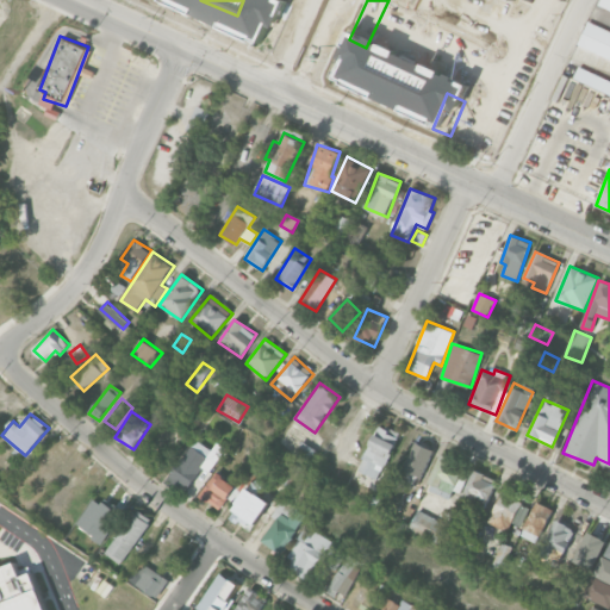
[(400,434),(380,424),(358,470),(378,480),(400,434)]
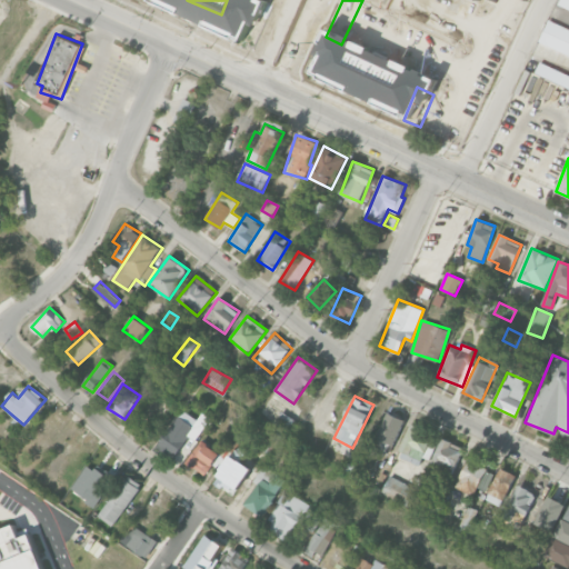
[(203,422),(181,410),(160,446),(177,456),(189,435),(195,438),(203,422)]
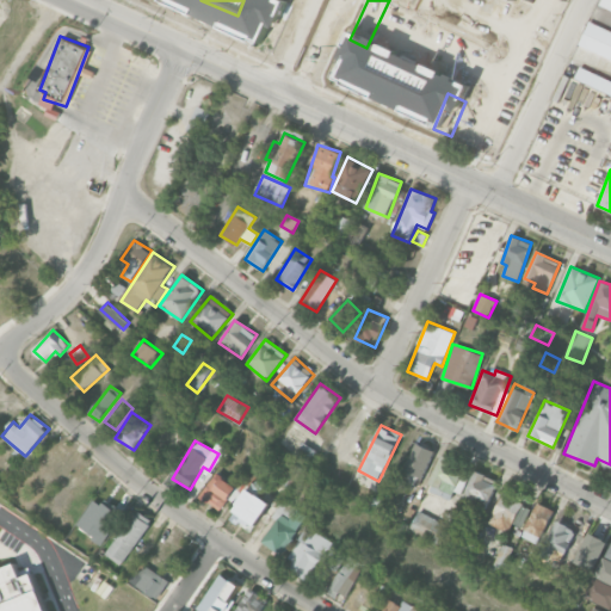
[(433,450),(414,443),(400,483),(419,491),(433,450)]
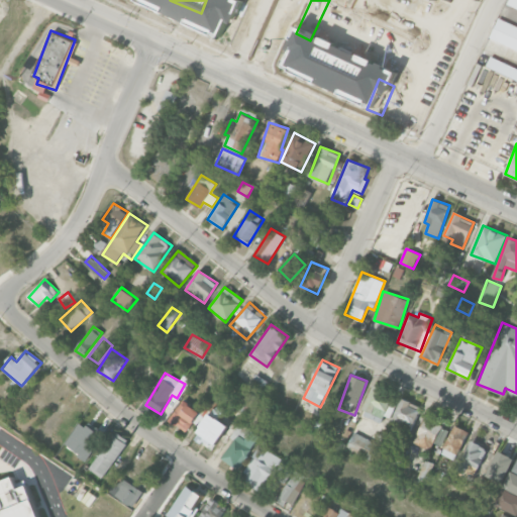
[(360,413),(374,419),(376,414),(388,419),(399,398),(374,387),(360,413)]
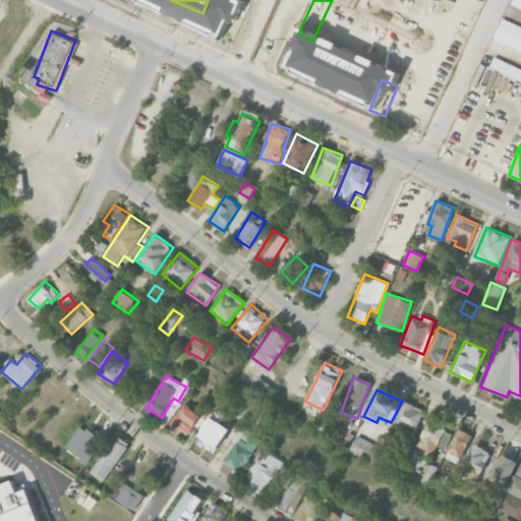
[(256,398),(249,395),(241,412),(249,416),(256,398)]
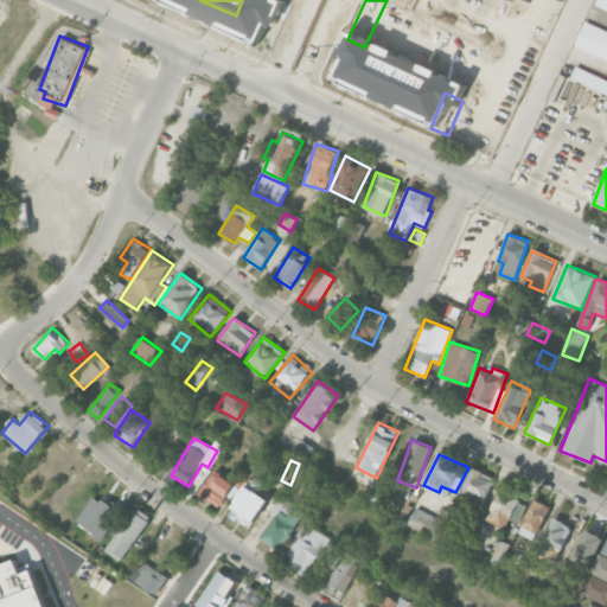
[(493,475),(468,468),(460,497),(484,504),(493,475)]
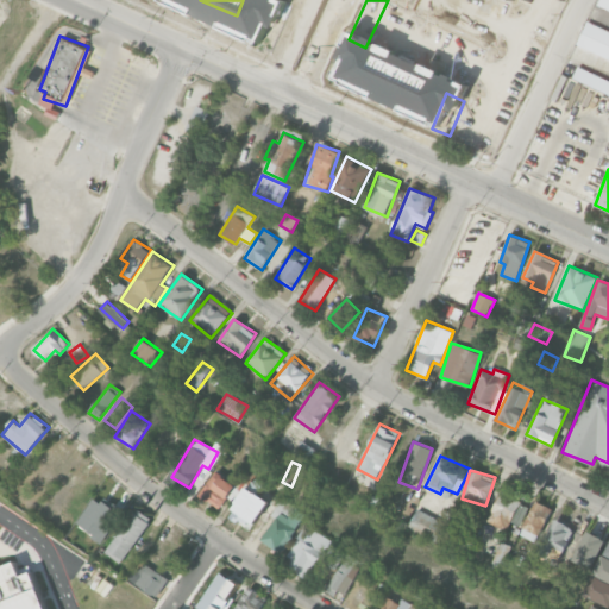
[(219,509),(230,496),(234,500),(255,476),(249,471),(237,487),(218,471),(200,494),(219,509)]
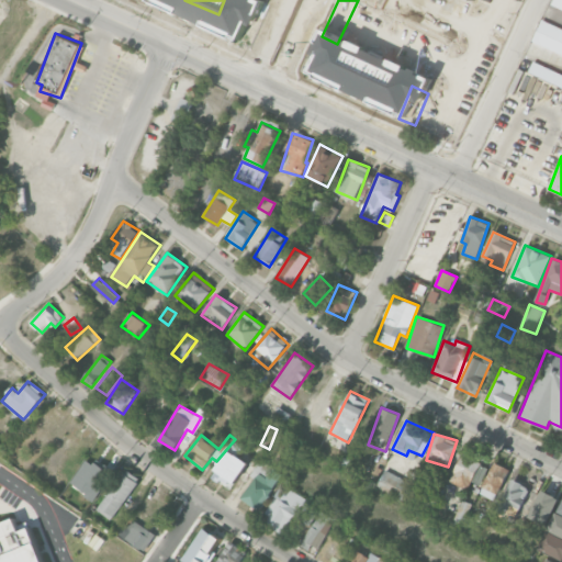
[(211,476),(228,490),(248,461),(232,449),(211,476)]
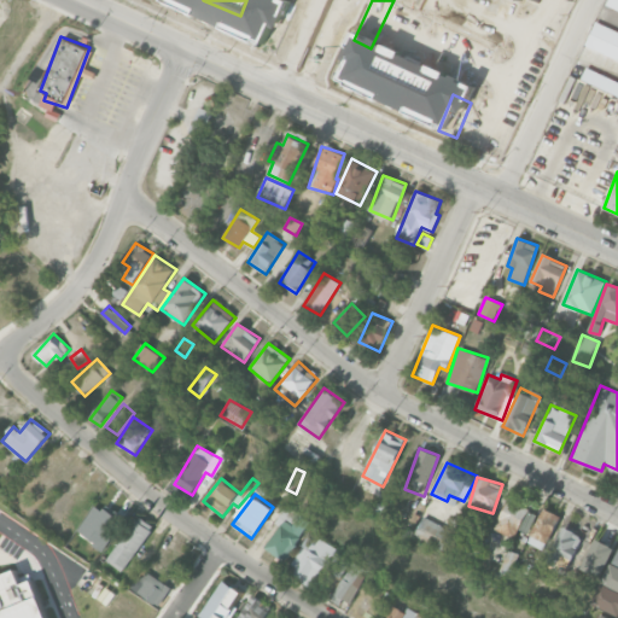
[(508,496),(494,530),(514,537),(518,529),(528,534),(536,514),(526,511),(529,505),(508,496)]
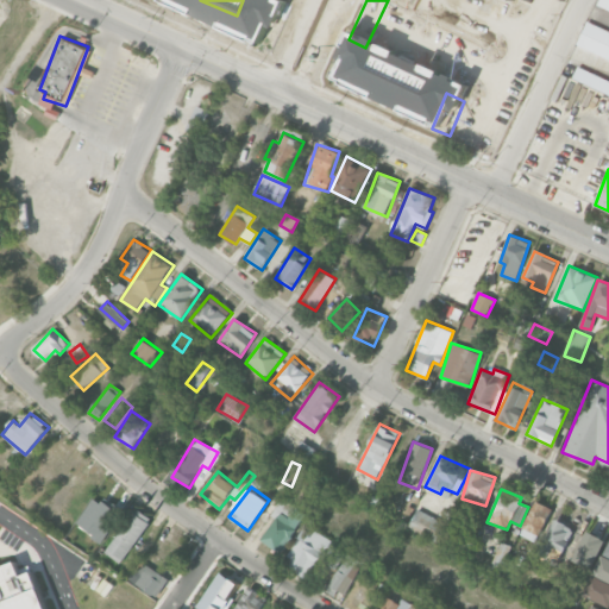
[(99,541),(119,513),(95,496),(75,525),(99,541)]
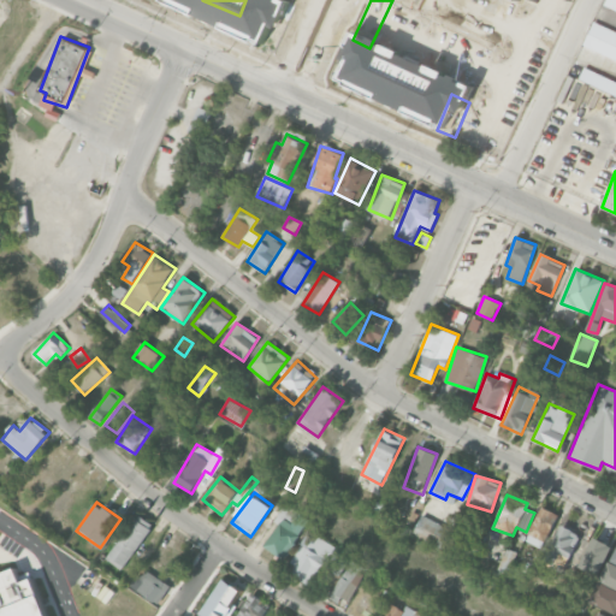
[(264,548),(288,558),(308,516),(284,505),(264,548)]
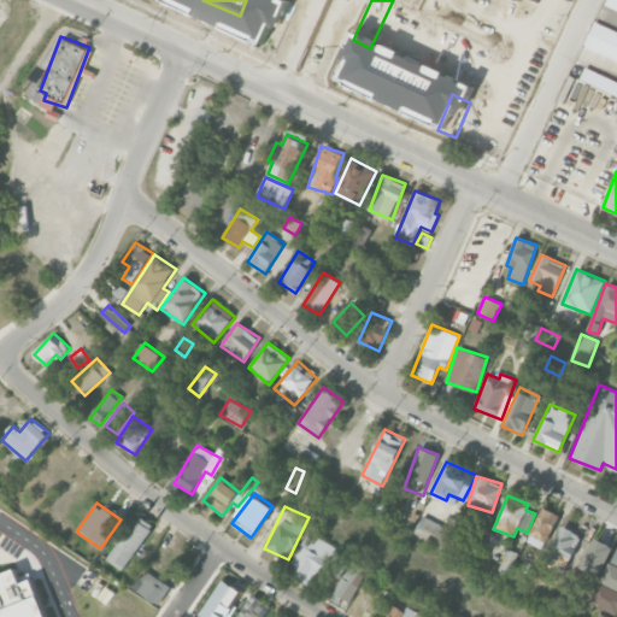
[(545,548),(557,513),(540,507),(527,542),(545,548)]
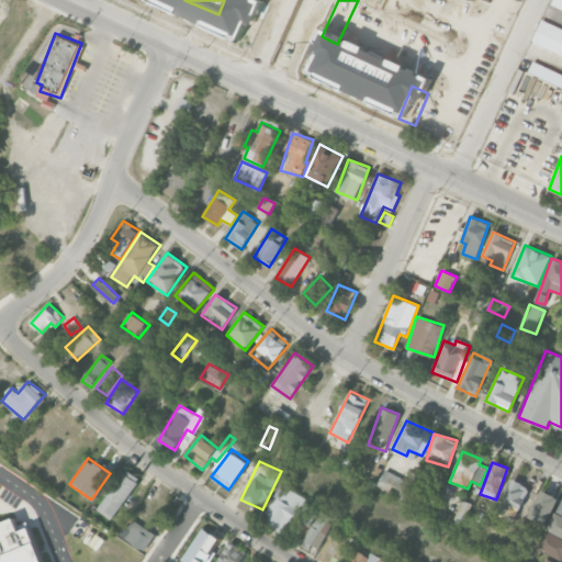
[(113,520),(139,476),(124,468),(98,512),(113,520)]
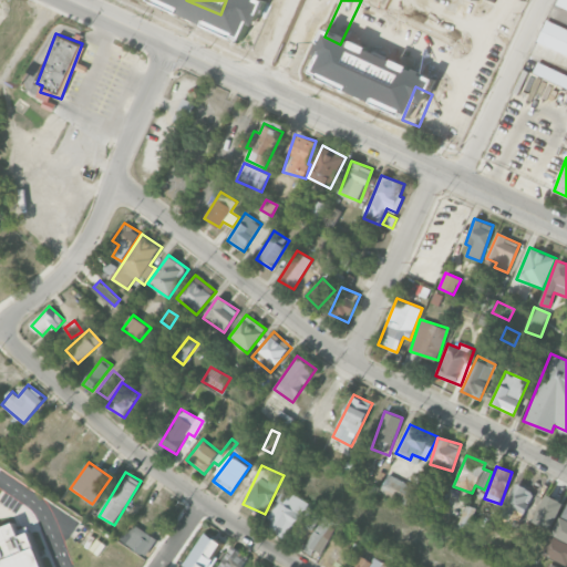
[(380,491),(405,504),(414,487),(389,474),(380,491)]
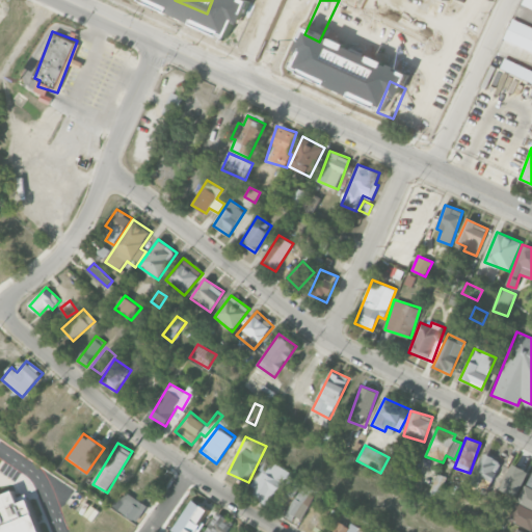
[(468,486),(485,495),(501,461),(483,453),(468,486)]
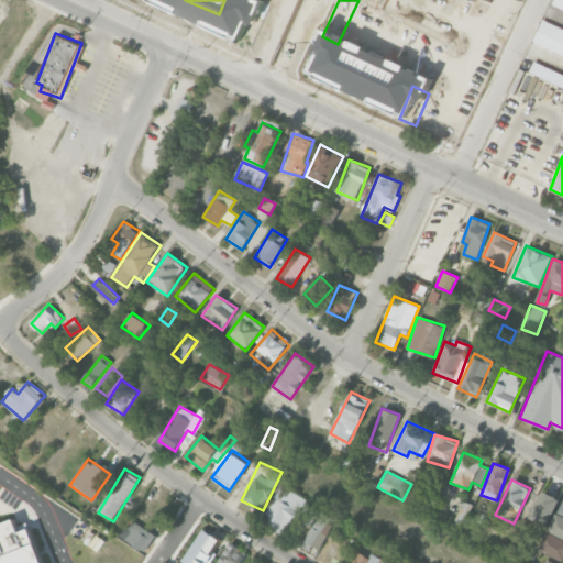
[(278,530),(284,519),(293,523),(306,499),(283,486),(263,521),(278,530)]
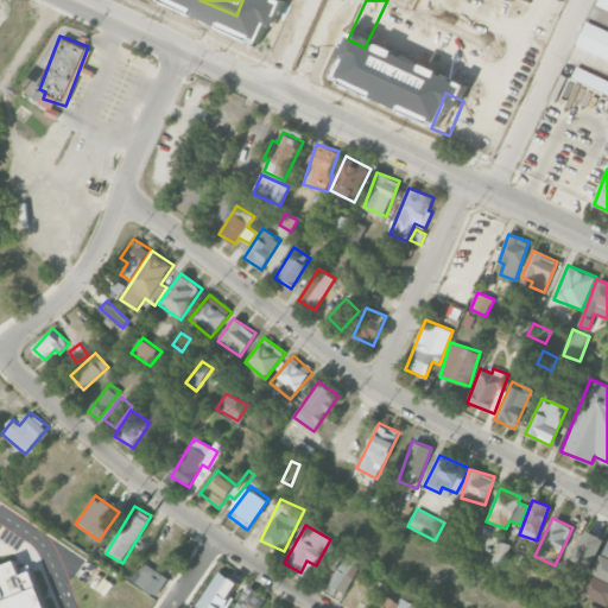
[(572,561),(591,569),(606,539),(587,530),(572,561)]
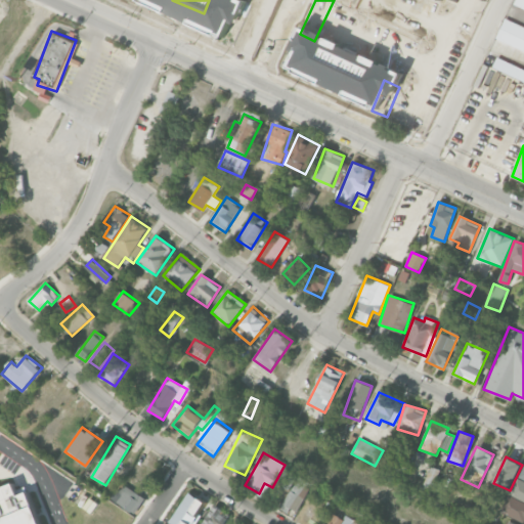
[(424,483),(432,487),(439,470),(432,467),(424,483)]
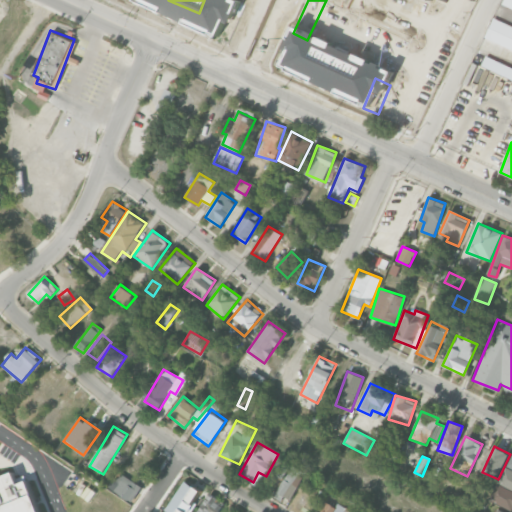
[(511,456),(500,483),(511,488),(511,456)]
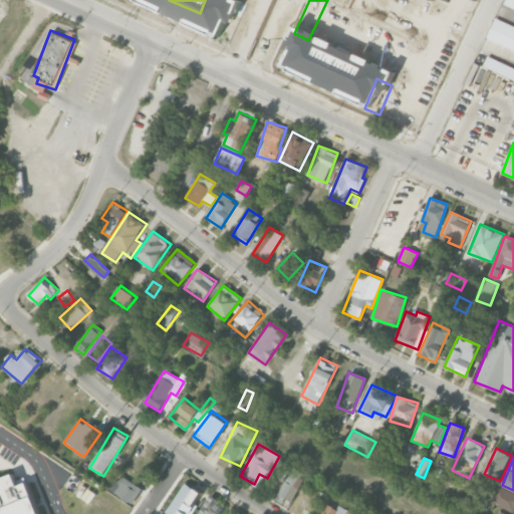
[(270,489),(277,491),(275,497),(292,504),(304,474),(285,466),(281,477),(276,475),(270,489)]
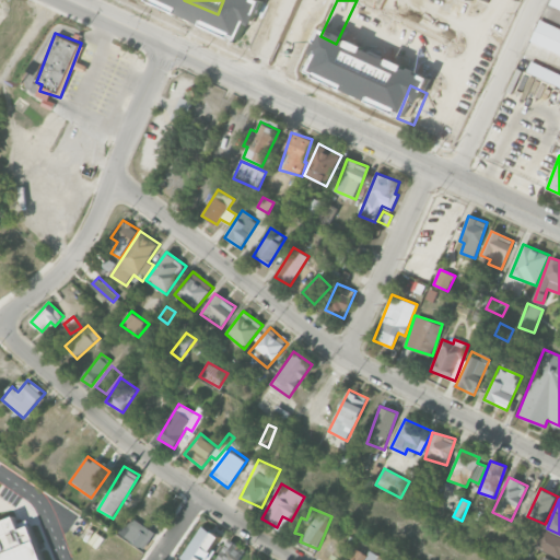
[(0,559),(0,522),(15,515),(21,529),(31,525),(45,559),(0,559)]
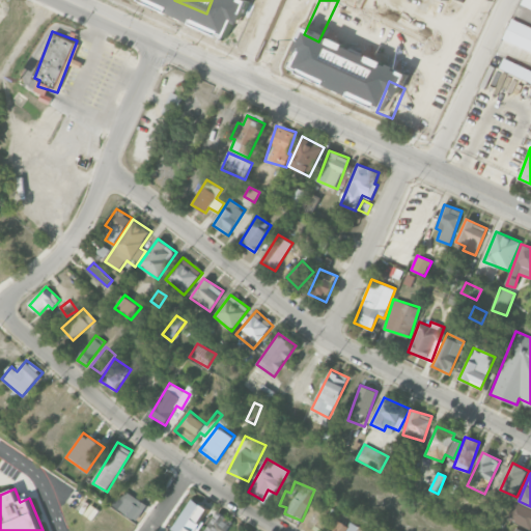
[(113,506),(137,521),(147,504),(123,490),(113,506)]
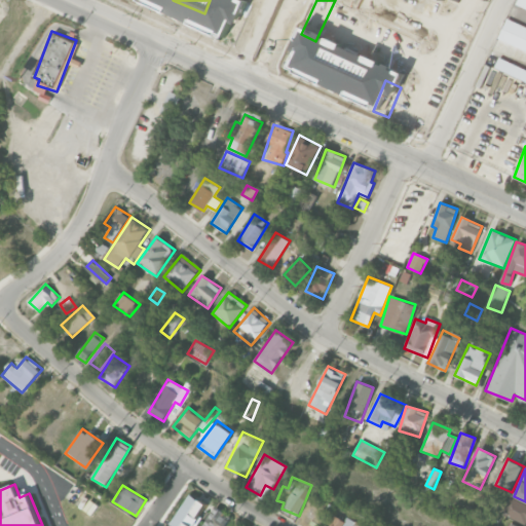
[(172,525),(195,525),(208,503),(188,493),(172,525)]
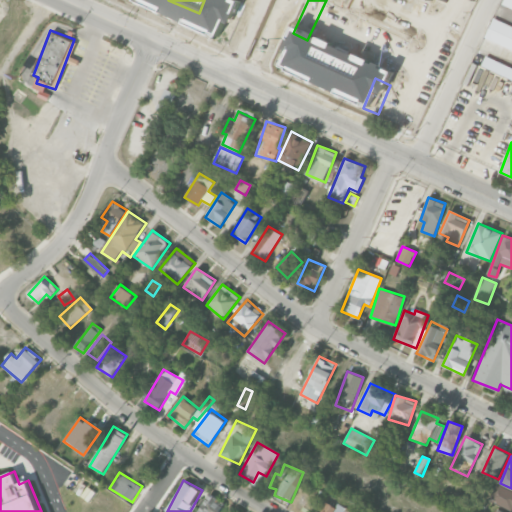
[(511,489),(498,484),(491,500),(511,509),(511,489)]
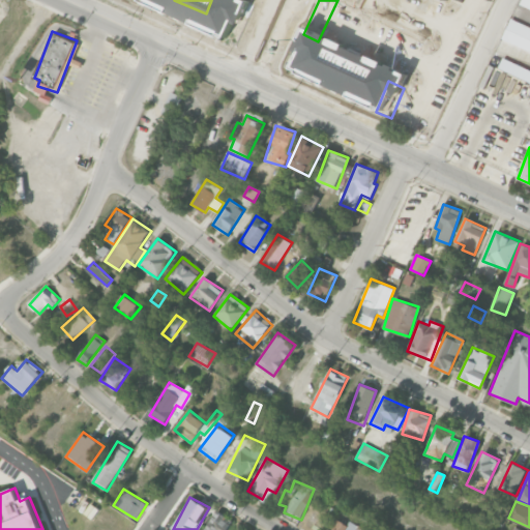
[(226,529),(231,519),(214,510),(205,529),(226,529)]
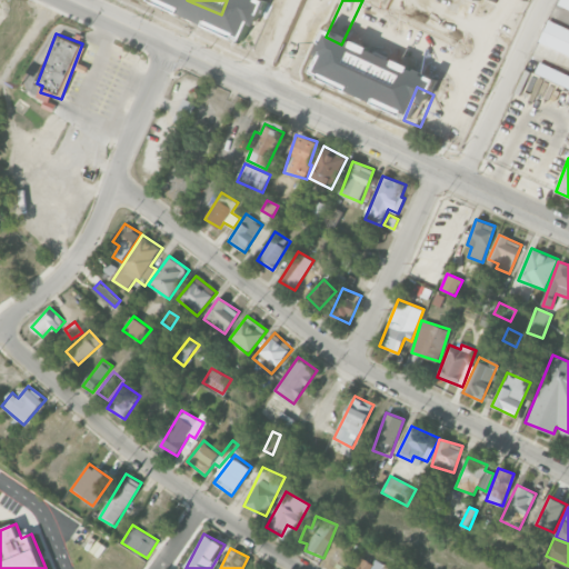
[(375,562),(357,555),(350,568),(395,568),(376,559),(375,562)]
